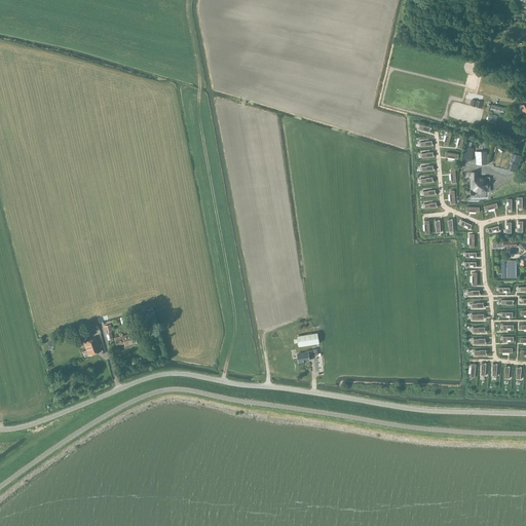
[(482,102),(472,100),(471,106),(481,108),(482,102)]
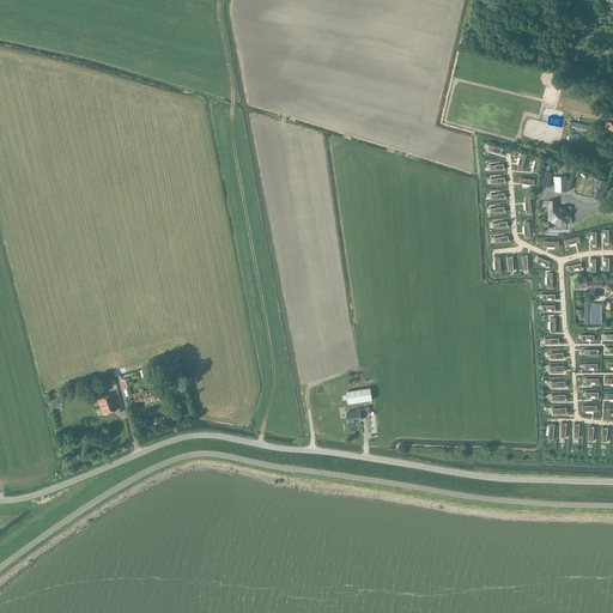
[(574,121),(571,128),(587,132),(588,126),(574,121)]
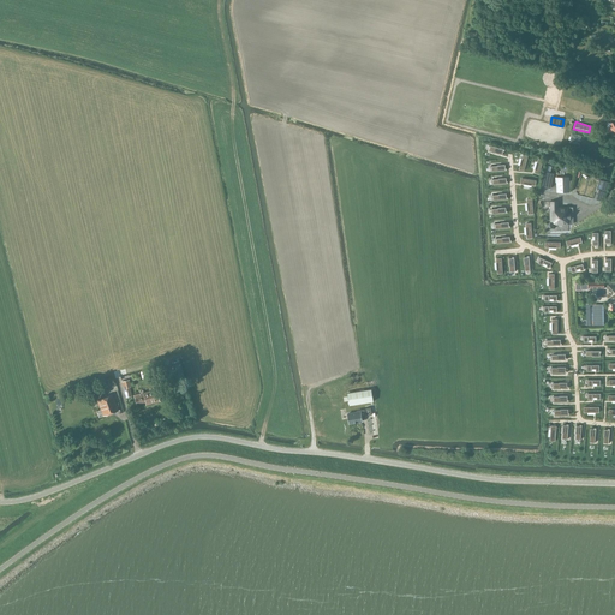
[(506,145),(489,141),(487,151),(503,155),(506,145)]
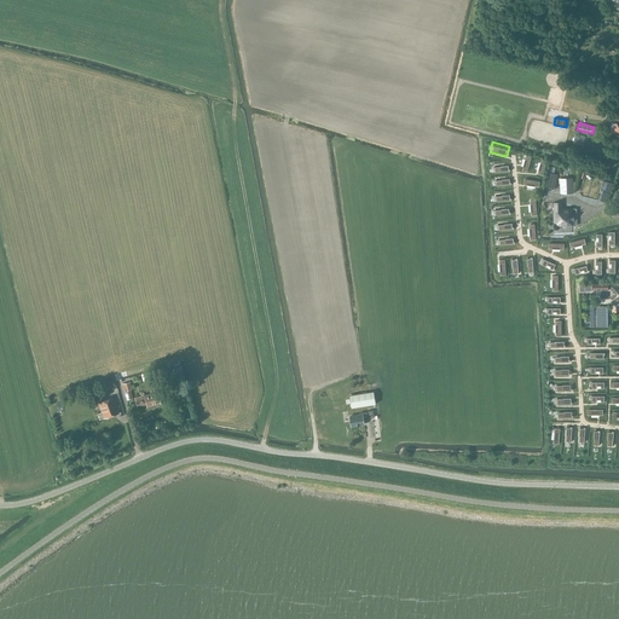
[(532,154),(524,151),(519,169),(528,172),(532,154)]
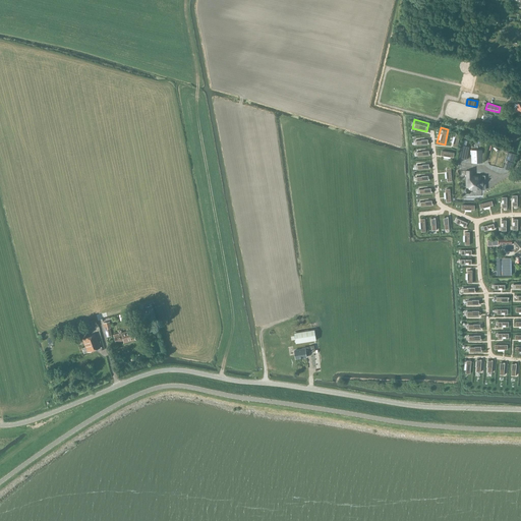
[(453,129),(448,146),(458,149),(462,132),(453,129)]
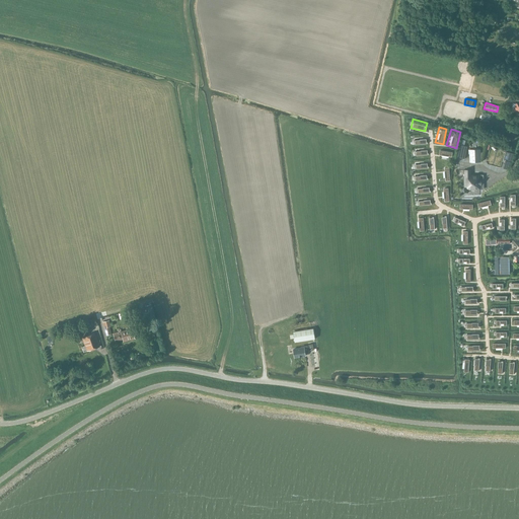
[(427,136),(415,137),(415,146),(427,145),(427,136)]
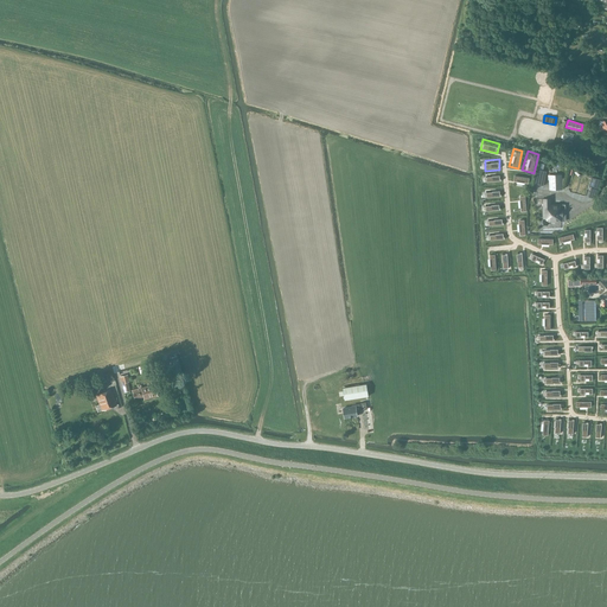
[(537,170),(535,184),(543,186),(547,172),(537,170)]
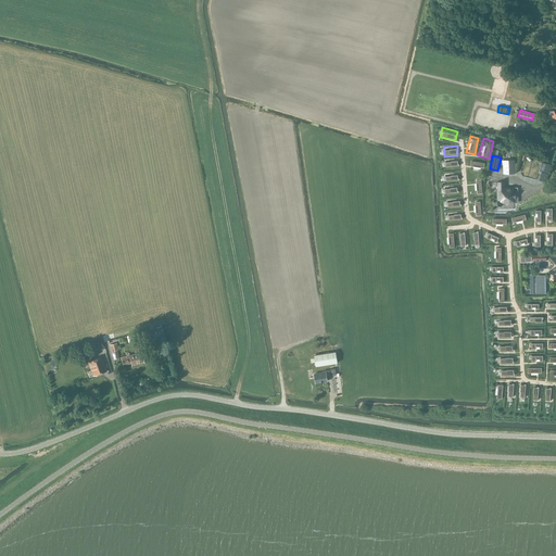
[(458,159),(445,160),(445,168),(458,167),(458,159)]
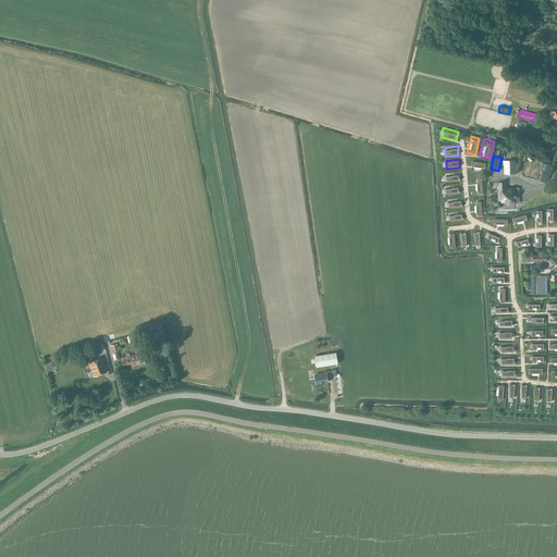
[(515,174),(515,160),(505,161),(506,174),(515,174)]
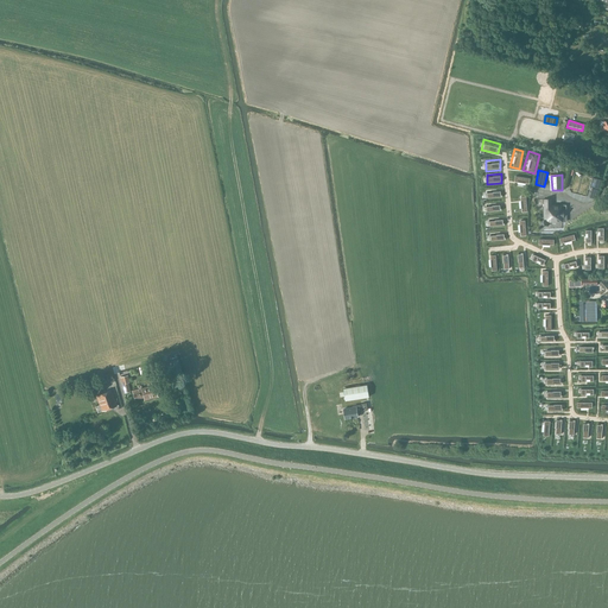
[(588,175),(586,184),(571,181),(570,187),(572,188),(574,183),(586,187),(584,192),(588,194),(593,176),(588,175)]
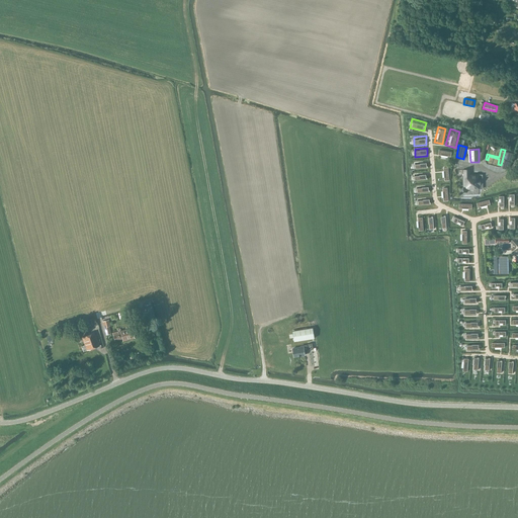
[(426,161),(414,162),(415,170),(427,169),(426,161)]
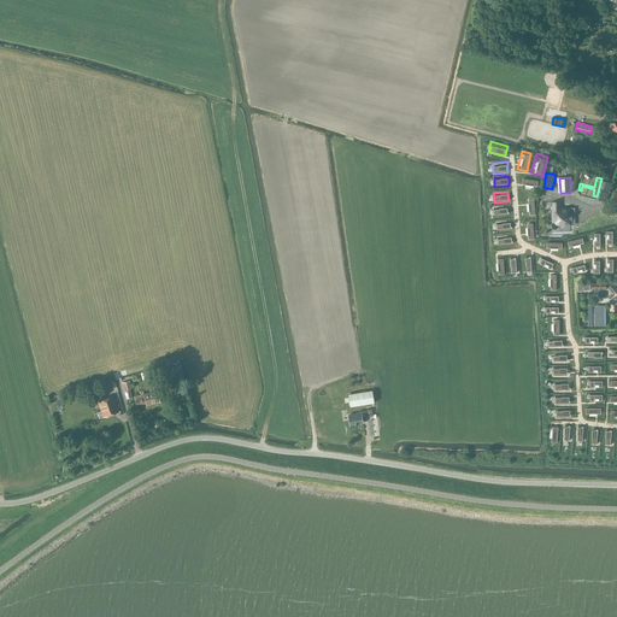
[(536,199),(526,199),(527,217),(536,216),(536,199)]
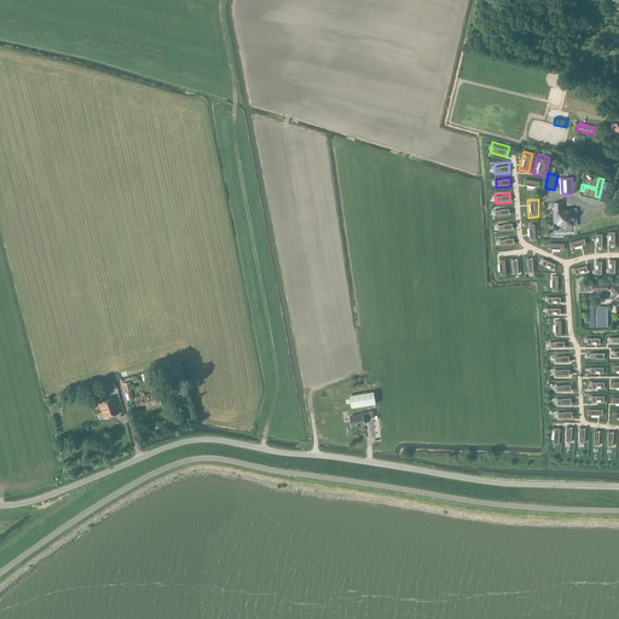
[(574,221),(573,214),(572,214),(572,209),(562,209),(562,202),(553,203),(554,224),(554,230),(559,230),(559,226),(562,226),(563,227),(566,227),(566,226),(572,226),(572,221),(574,221)]
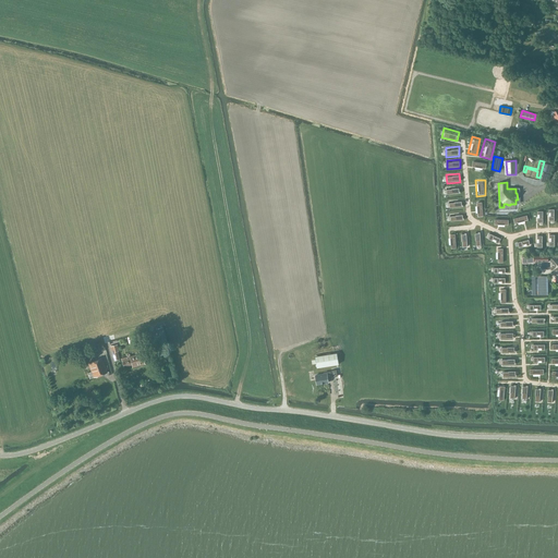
[(459,185),(447,186),(447,195),(459,195),(459,185)]
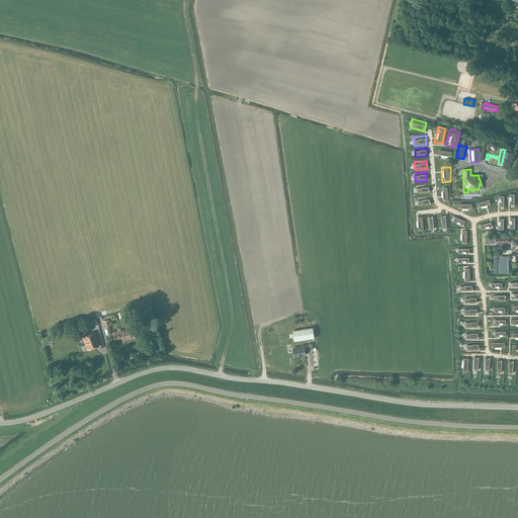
[(429,185),(417,186),(417,194),(430,193),(429,185)]
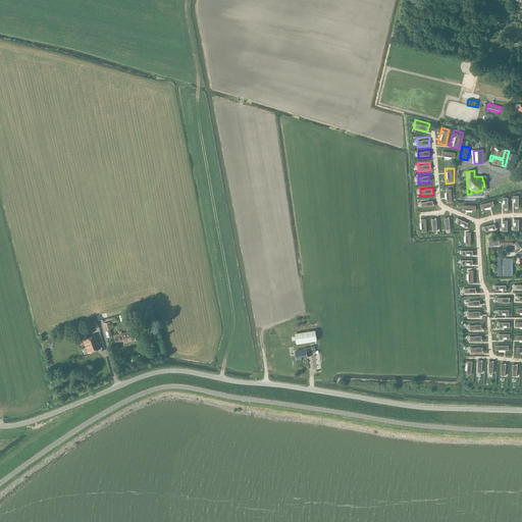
[(433,198),(421,199),(421,208),(433,207),(433,198)]
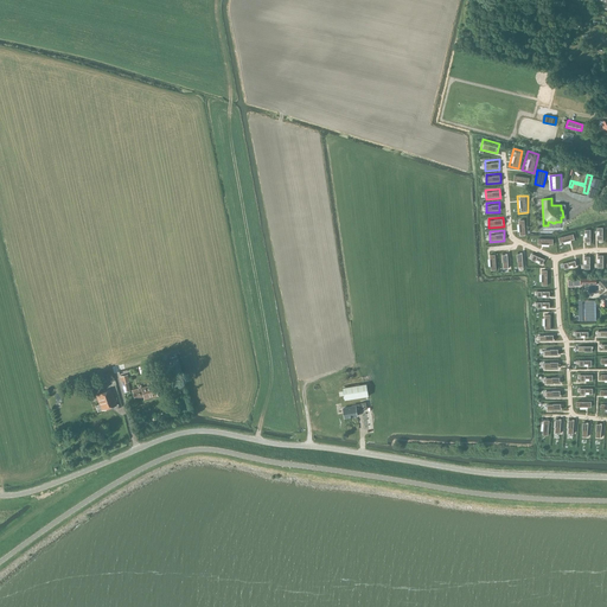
[(574,234),(558,237),(560,246),(575,242),(574,234)]
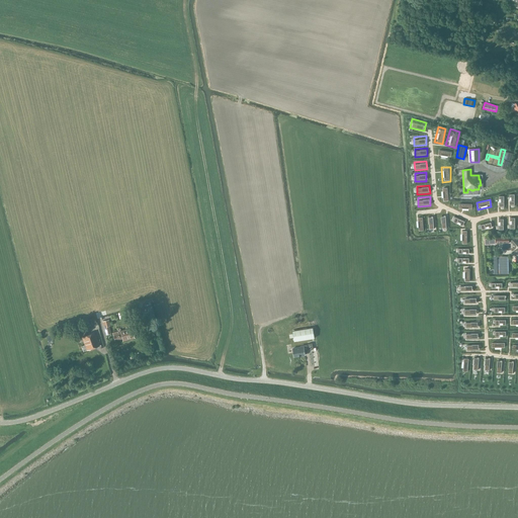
[(465,221),(453,216),(451,222),(462,227),(465,221)]
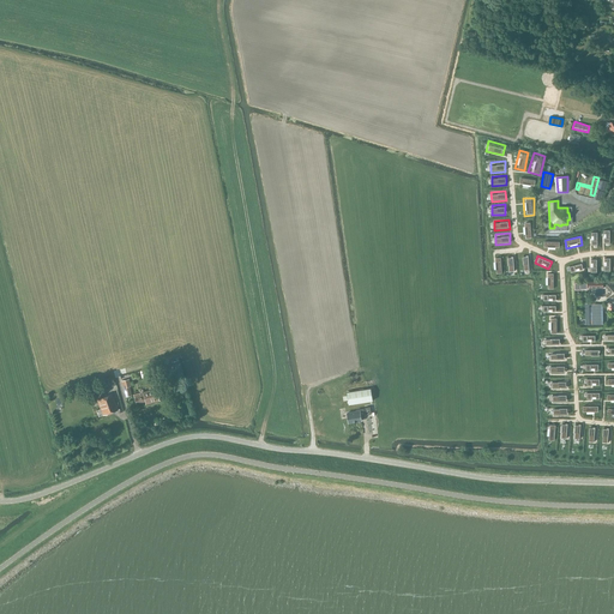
[(603,304),(590,305),(590,325),(603,325),(603,304)]
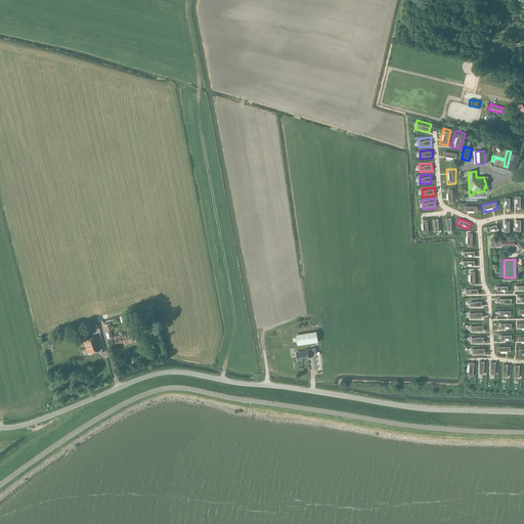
[(106,339),(113,338),(111,330),(112,330),(111,323),(103,324),(106,339)]
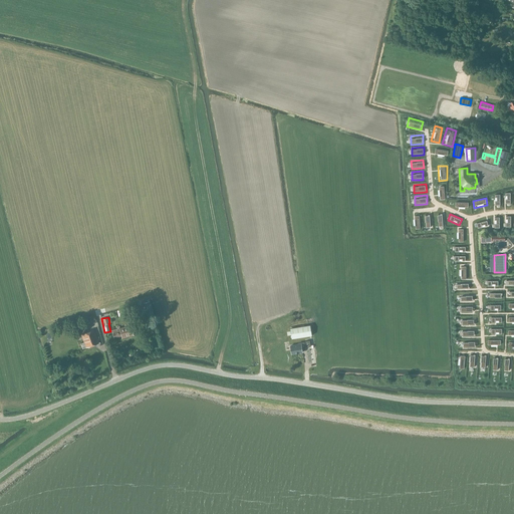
[(111,330),(113,338),(121,336),(121,338),(134,335),(131,325),(119,328),(119,326),(116,326),(117,328),(111,330)]
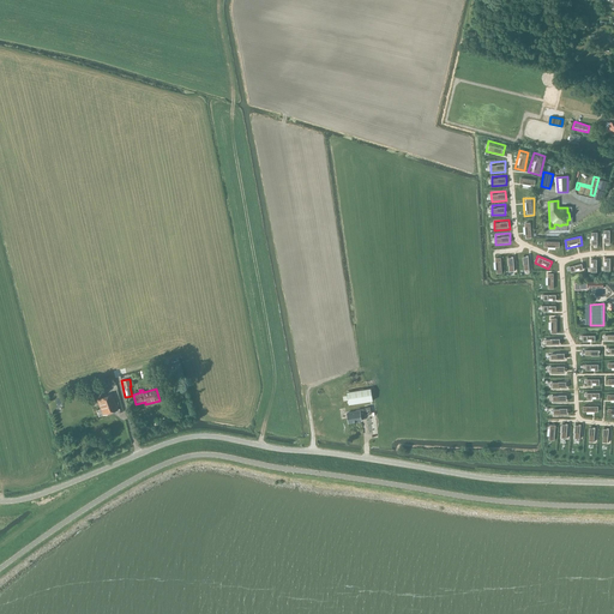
[(371,389),(347,392),(349,404),(373,401),(371,389)]
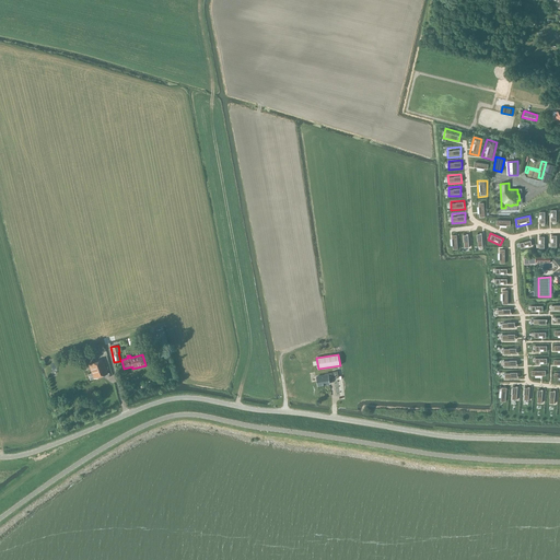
[(98,361),(89,364),(94,378),(107,374),(102,360),(102,359),(97,361),(98,361)]
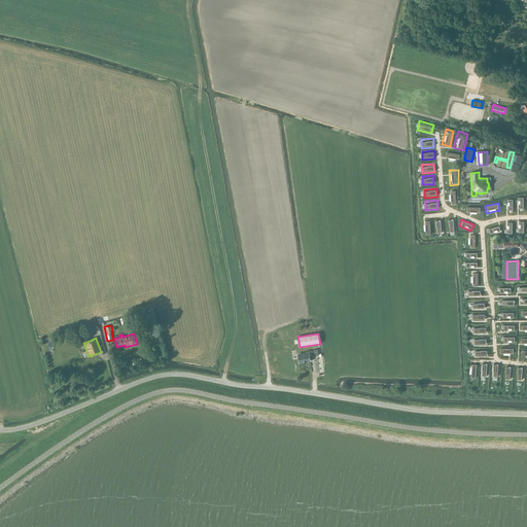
[(306,353),(297,355),(300,363),(311,361),(311,358),(314,358),(313,351),(306,352),(306,353)]
